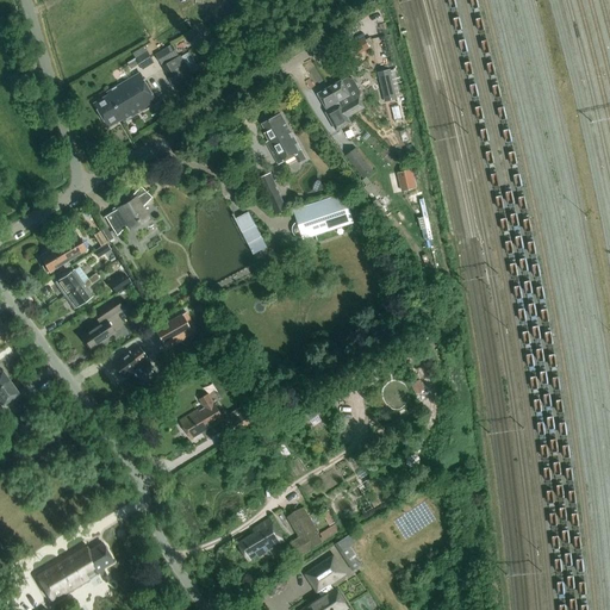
[(352,44),(356,55),(371,48),(366,37),(352,44)]
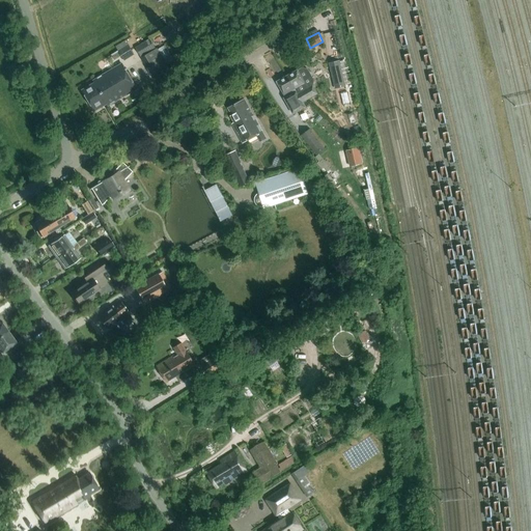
[(142,56),(156,48),(150,38),(136,47),(142,56)]
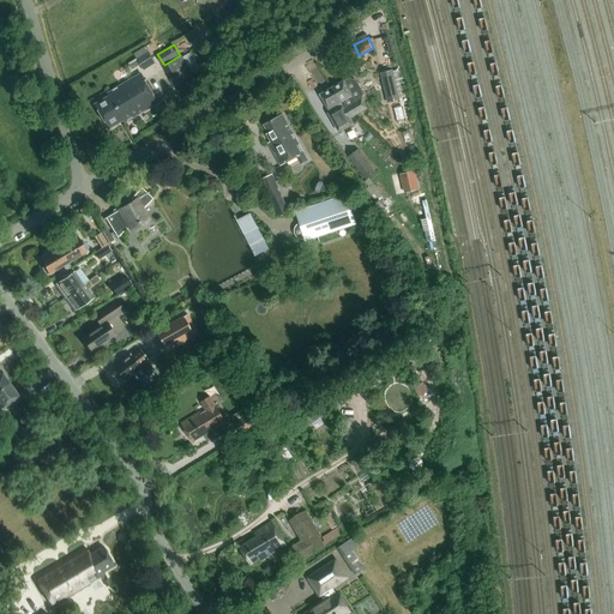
[(156,64),(149,50),(137,58),(144,71),(156,64)]
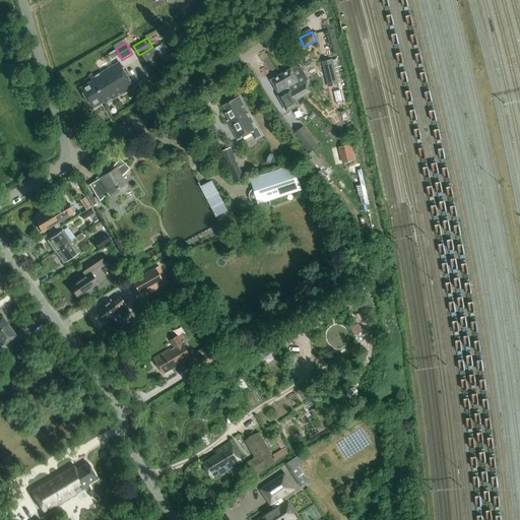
[(139,57),(155,83),(171,74),(155,48),(139,57)]
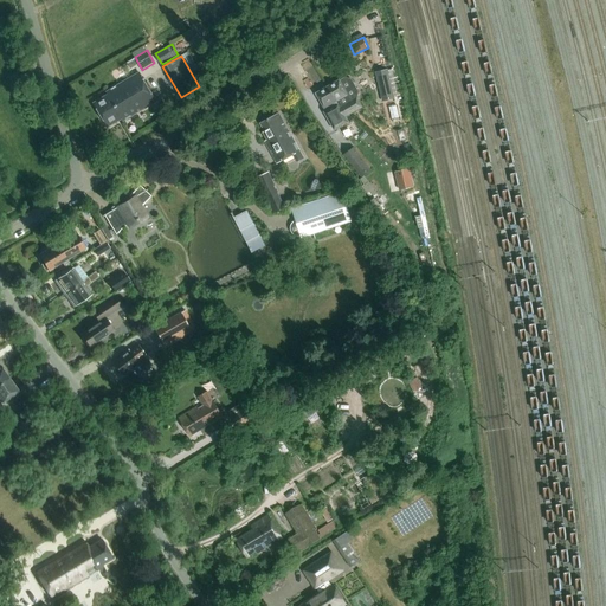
[(395,98),(388,71),(378,73),(384,101),(395,98)]
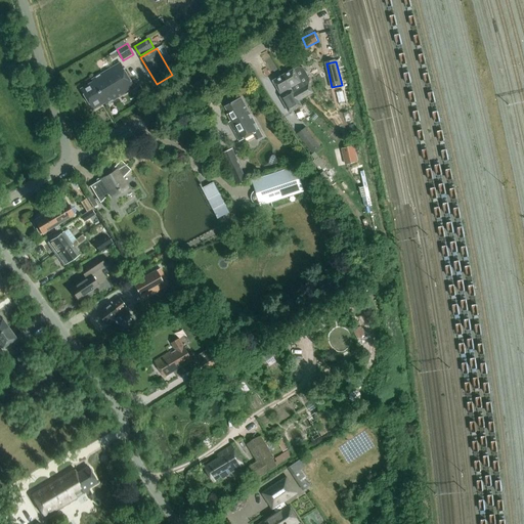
[(93,80),(94,82),(82,89),(94,110),(106,102),(107,104),(135,88),(121,63),(93,80)]
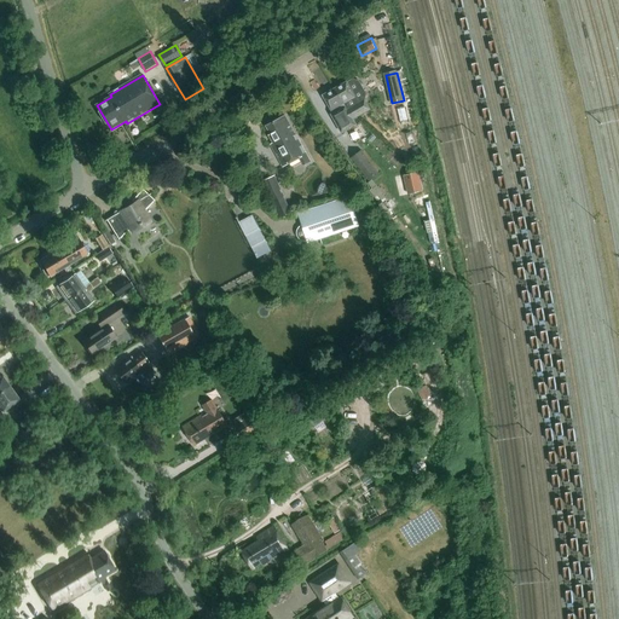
[(353,79),(335,88),(353,120),(372,109),(366,99),(368,93),(360,80),(353,79)]
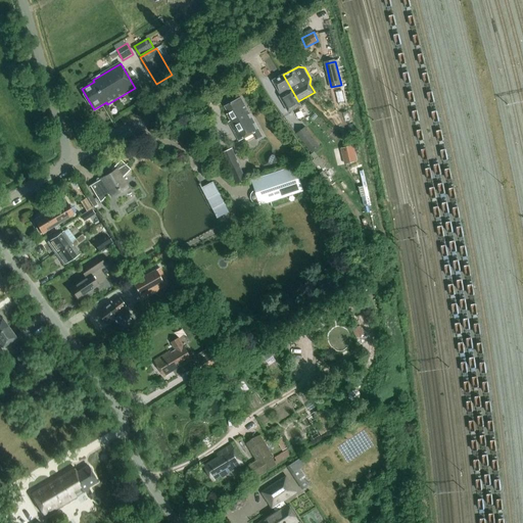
[(300,105),(298,101),(283,75),(274,81),(282,96),(281,97),(289,111),(300,105)]
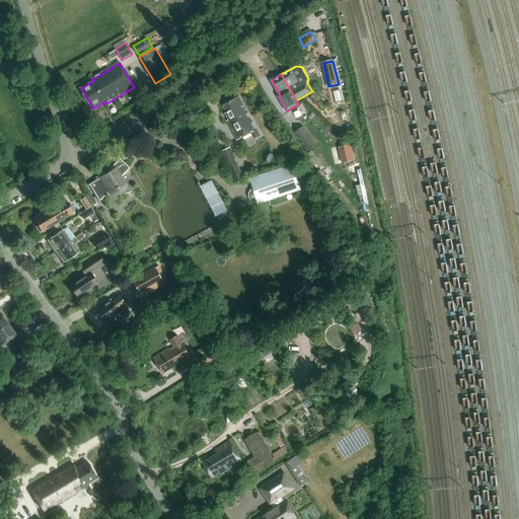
[(239,97),(224,106),(231,120),(228,122),(238,140),(252,132),(256,139),(261,136),(239,97)]
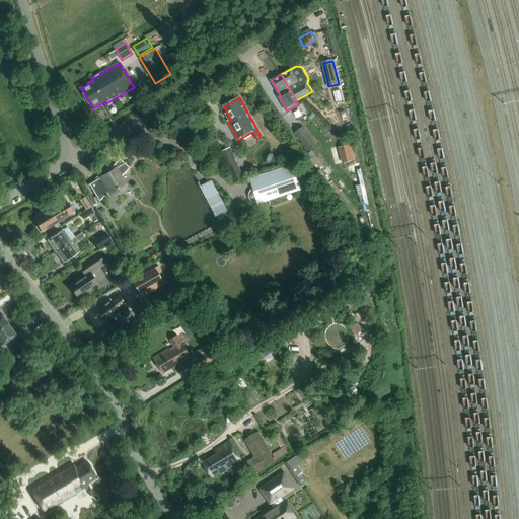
[(310,152),(319,146),(304,126),(295,133),(310,152)]
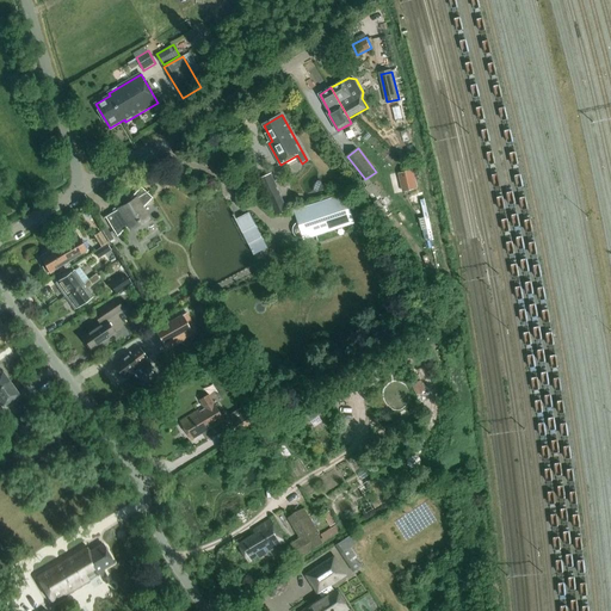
[(418,189),(413,170),(399,173),(402,192),(418,189)]
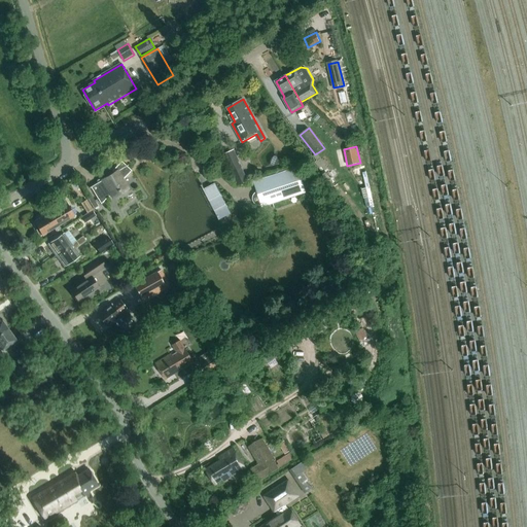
[(243,169),(234,149),(223,154),(232,173),(243,169)]
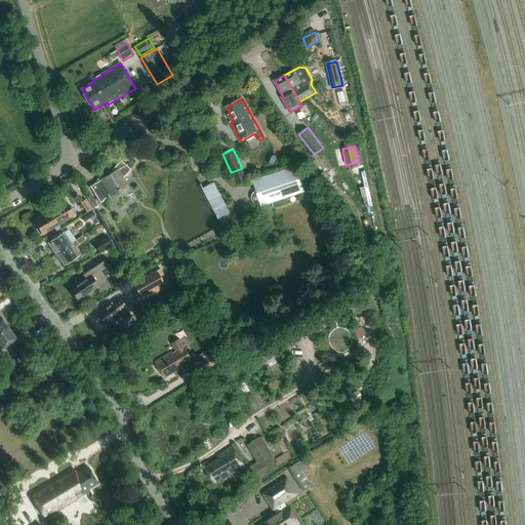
[(320,158),(314,163),(322,173),(328,168),(320,158)]
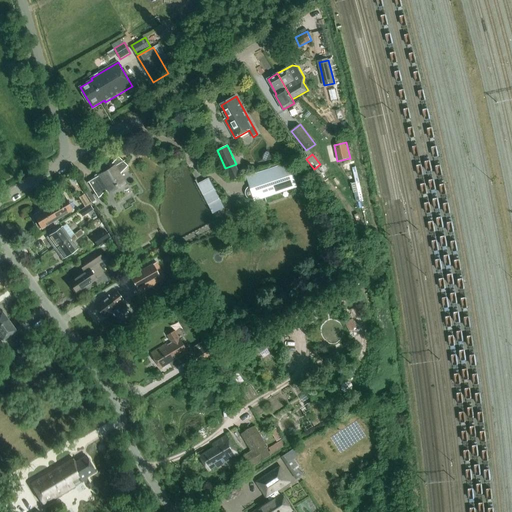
[(102,174),(112,191),(126,183),(120,173),(128,166),(118,157),(109,166),(111,168),(102,174)]
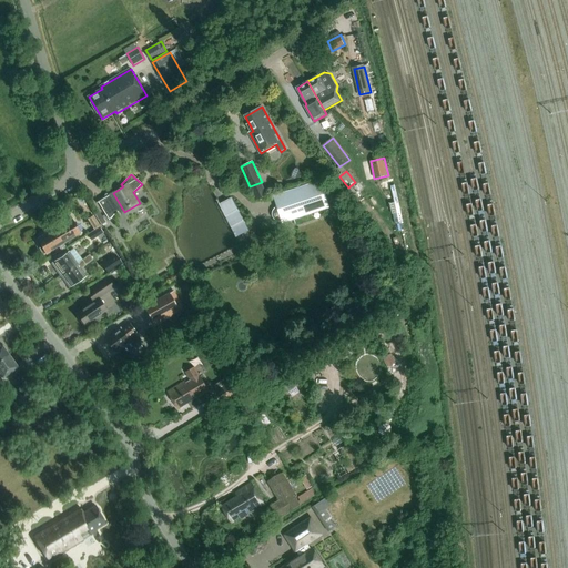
[(274,195),(279,206),(275,209),(273,212),(274,216),(276,220),(280,221),(283,221),(284,223),(331,208),(322,180),(274,195)]
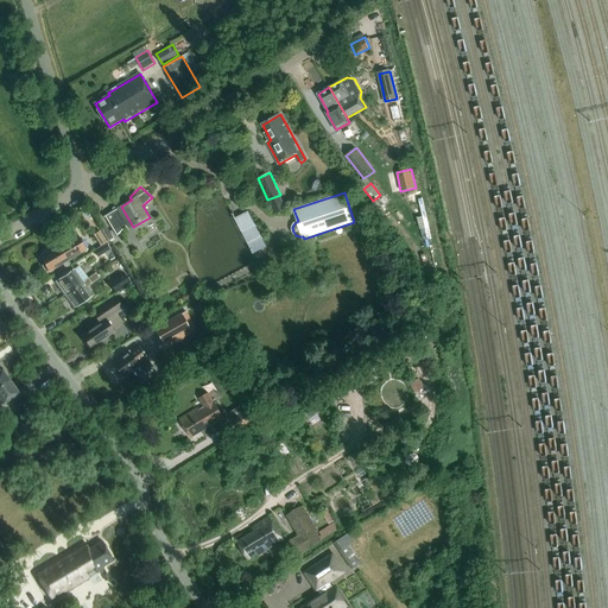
[(385,196),(379,200),(382,207),(390,202),(385,196)]
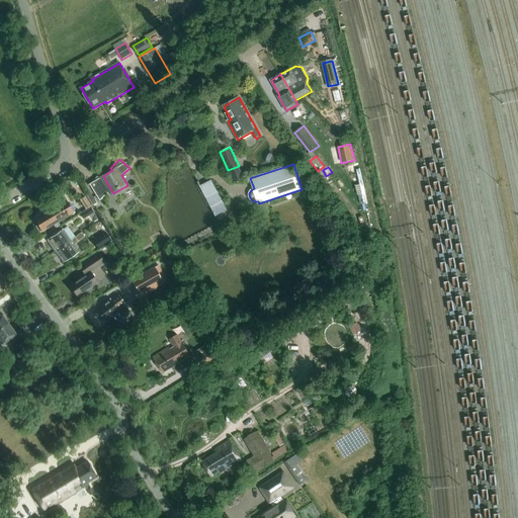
[(228,209),(212,180),(200,186),(217,216),(228,209)]
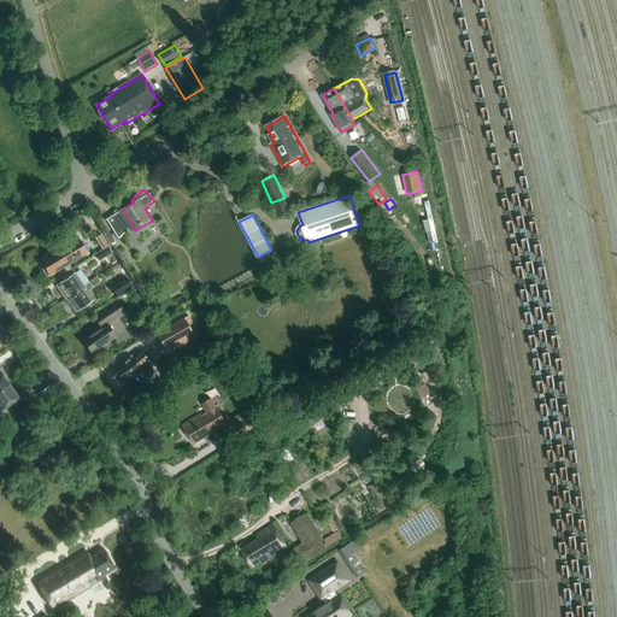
[(103,234),(110,245),(115,242),(107,230),(103,234)]
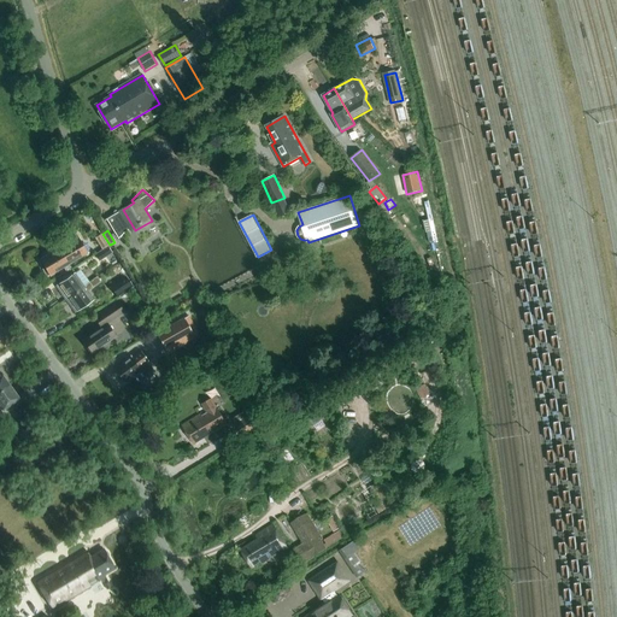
[(95,238),(103,250),(109,246),(101,234),(95,238)]
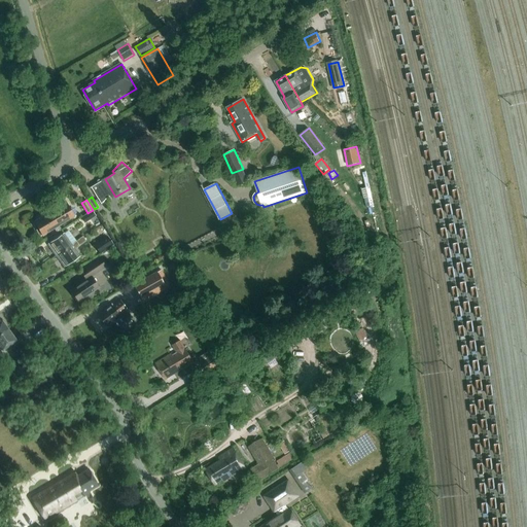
[(67,203),(50,212),(59,226),(75,217),(67,203)]
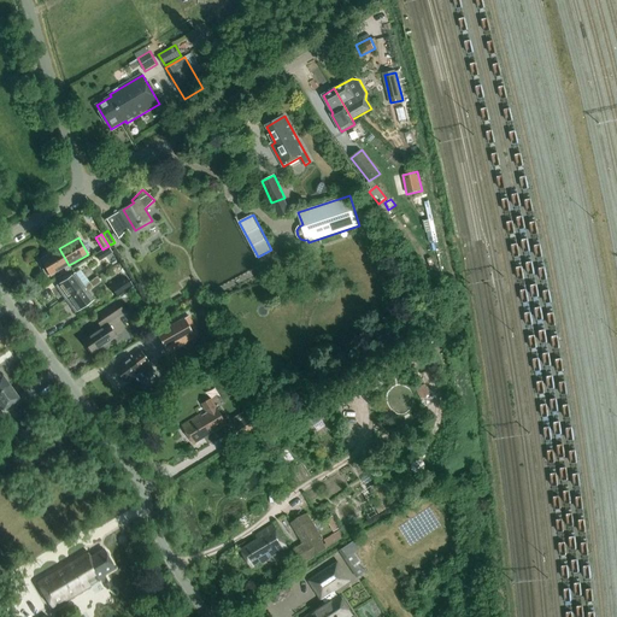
[(51,276),(69,265),(59,248),(41,259),(46,268),(43,270),(47,276),(50,275),(51,276)]
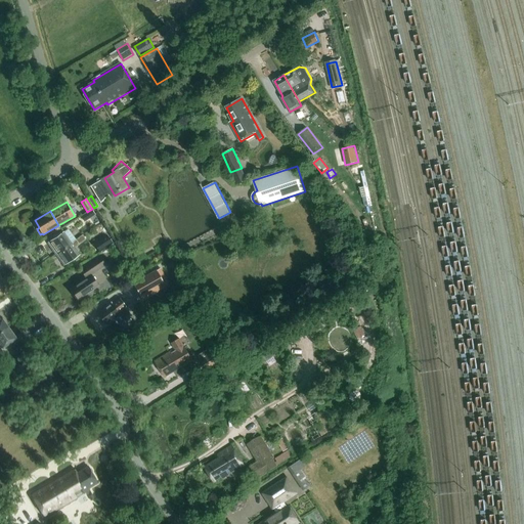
[(82,217),(85,221),(94,215),(92,211),(82,217)]
